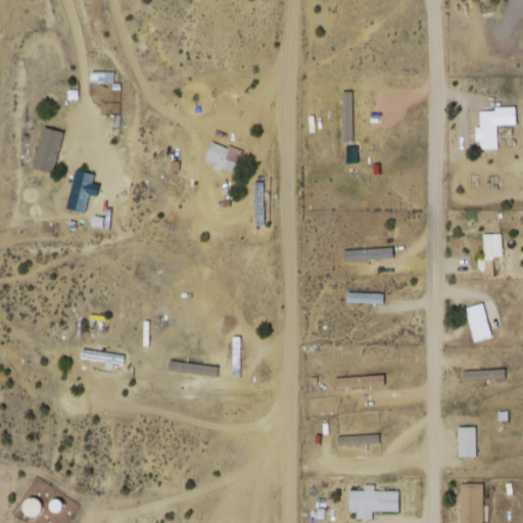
[(497,125),(516,125),(515,109),(477,110),(479,150),(498,149),(497,125)]
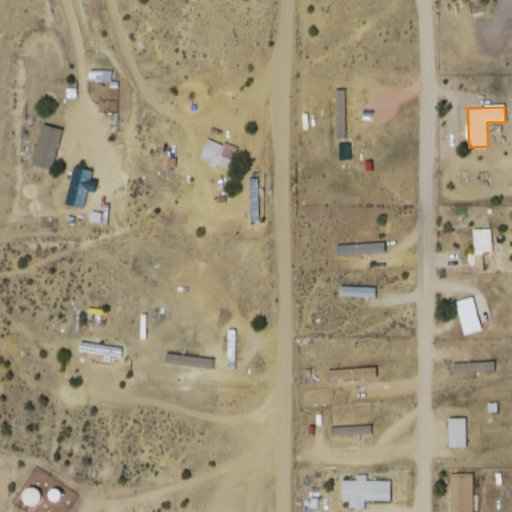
[(237,150),(207,139),(199,160),(229,172),(237,150)]
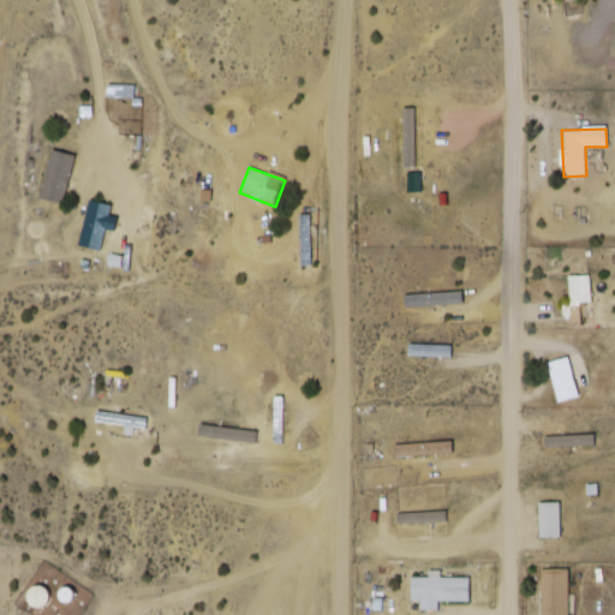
[(79,246),(101,251),(112,207),(89,201),(79,246)]
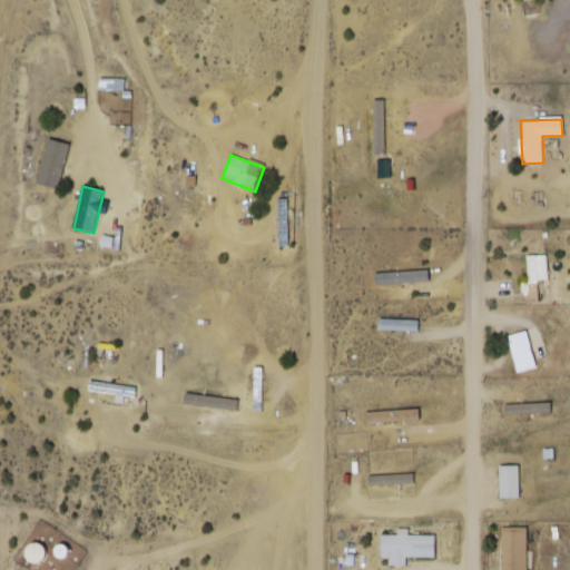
[(548,282),(548,256),(529,256),(529,282),(548,282)]
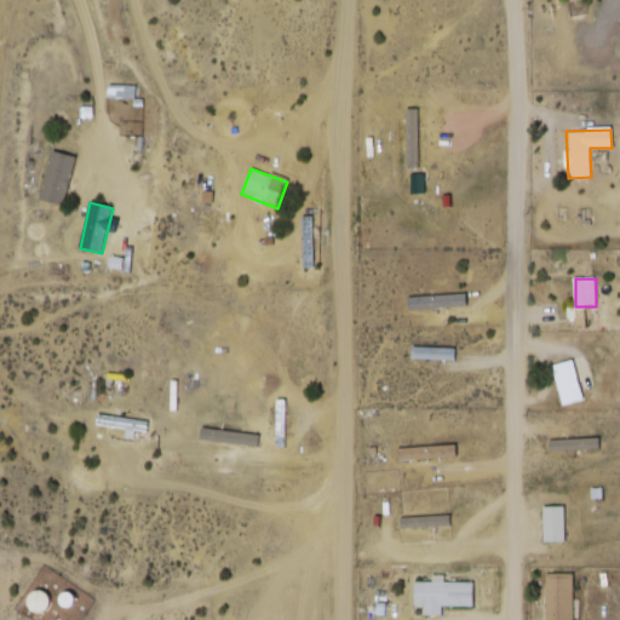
[(412,362),(454,362),(454,346),(412,346),(412,362)]
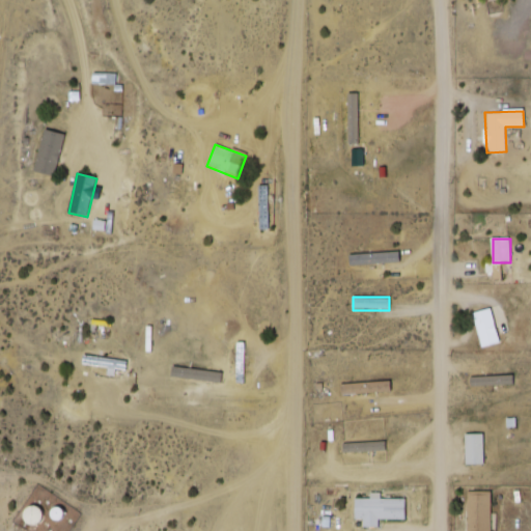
[(500,343),(491,307),(472,312),(481,347),(500,343)]
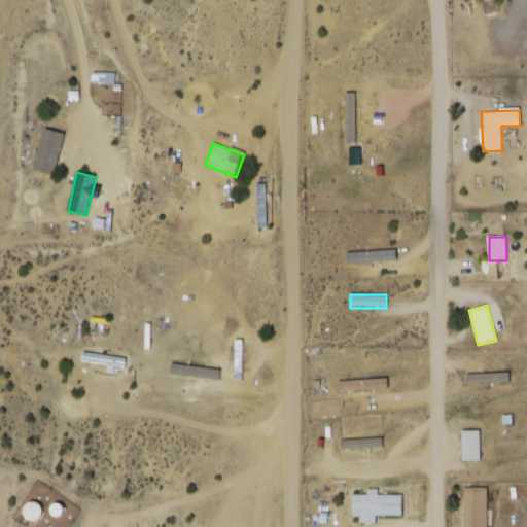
[(338,382),(338,391),(373,390),(372,381),(338,382)]
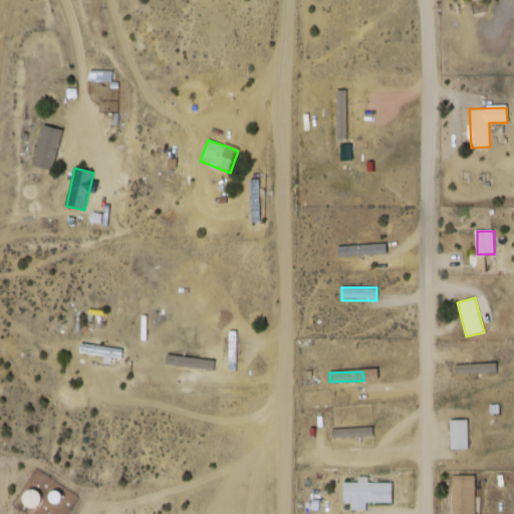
[(453,479),(452,513),(474,513),(475,479),(453,479)]
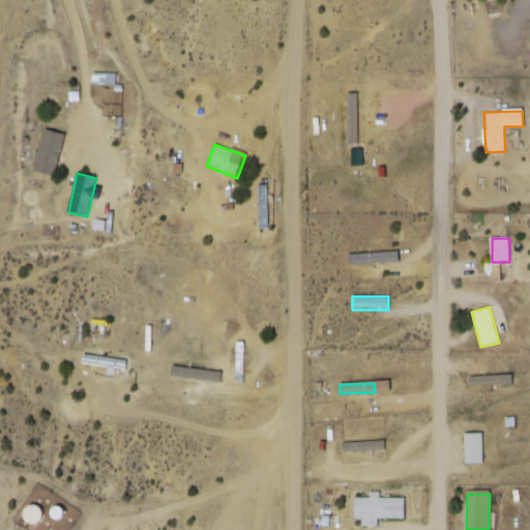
[(353,520),(362,520),(362,527),(378,527),(378,520),(405,520),(405,498),(353,498),(353,520)]
